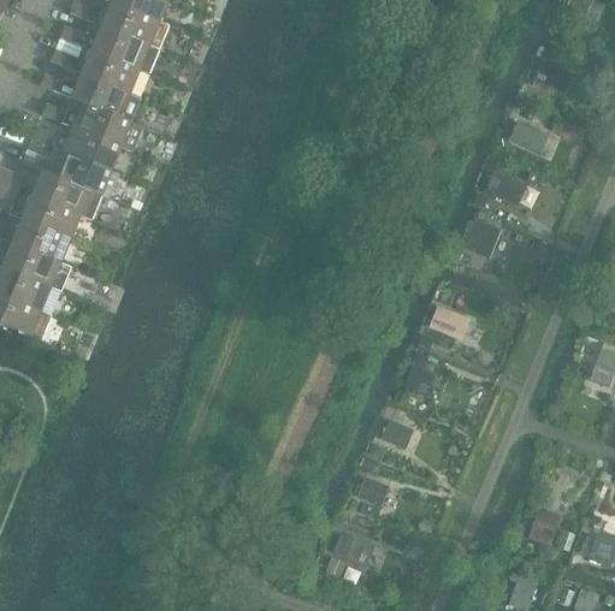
[(111,0),(110,0),(107,9),(93,3),(87,5),(74,0),(70,11),(69,10),(67,11),(100,24),(158,48),(169,22),(160,18),(159,21),(111,0)]
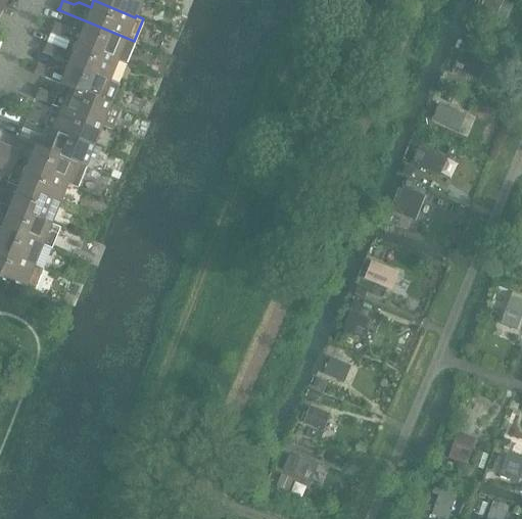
[(93,0),(94,0),(135,17),(136,15),(142,0),(93,0)]
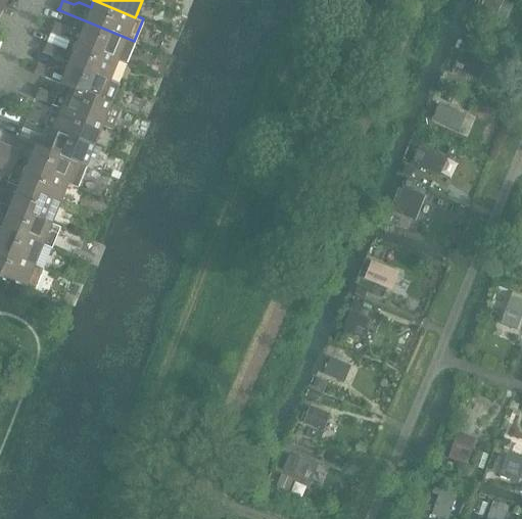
[(483,0),(481,4),(507,16),(514,0),(483,0)]
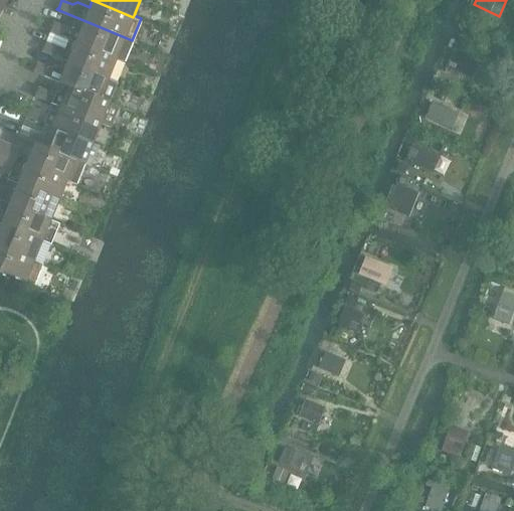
[(48,29),(60,34),(64,24),(53,20),(50,29),(48,28),(48,29)]
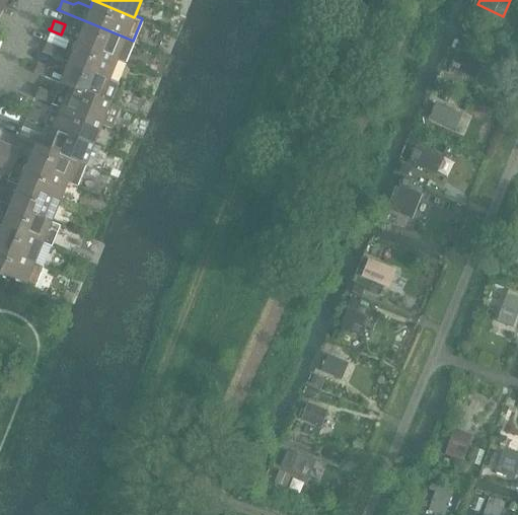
[(76,41),(117,58),(118,56),(125,59),(133,41),(84,20),(82,26),(77,25),(72,27),(68,37),(76,40),(76,41)]
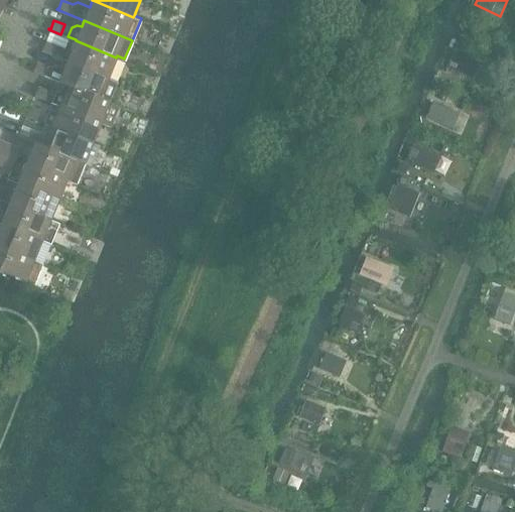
[(41,49),(41,50),(52,54),(56,44),(45,40),(41,49)]
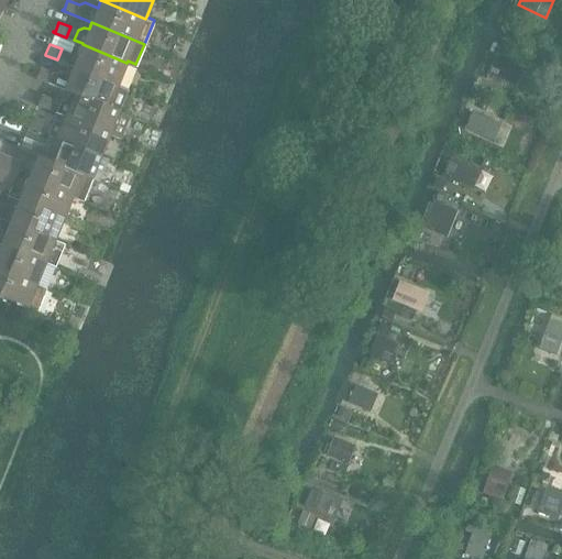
[(127,63),(83,44),(74,66),(118,85),(118,84),(127,63)]
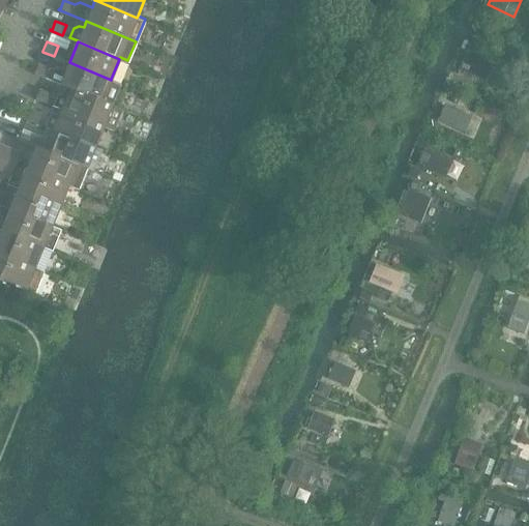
[(486,89),(498,61),(467,48),(454,76),(486,89)]
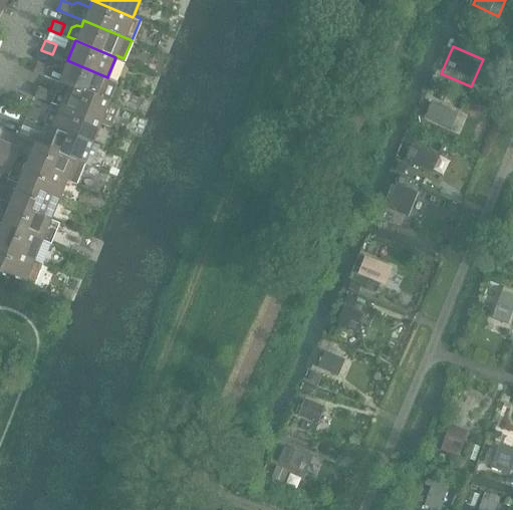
[(32,70),(44,74),(48,65),(37,60),(33,69),(32,69),(32,70)]
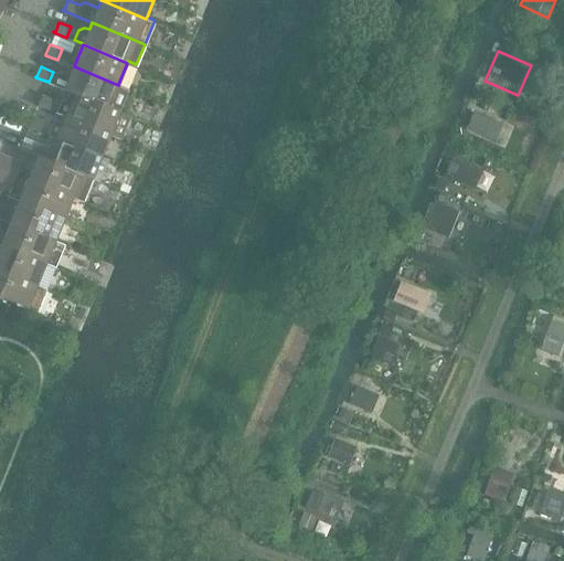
[(75,93),(75,94),(109,106),(120,110),(129,88),(118,84),(118,85),(74,66),(64,90),(75,93)]
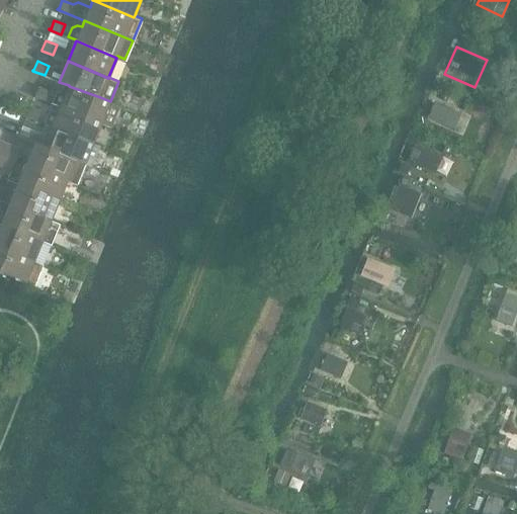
[(33,95),(46,99),(50,90),(38,85),(34,94),(33,94),(33,95)]
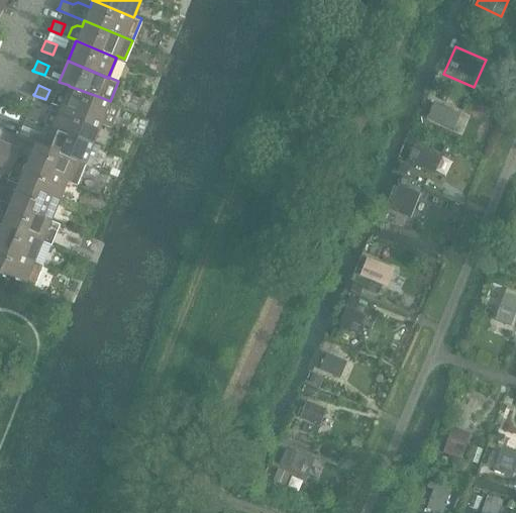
[(100,97),(69,86),(66,92),(64,91),(58,93),(55,102),(61,105),(101,122),(101,121),(111,125),(119,105),(110,101),(100,97)]
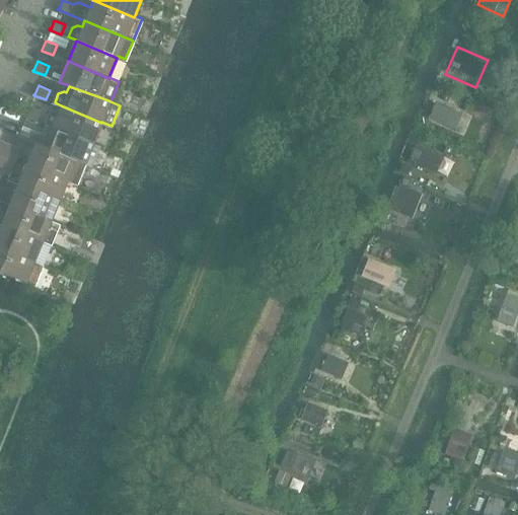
[(437,97),(429,114),(454,127),(463,109),(437,97)]
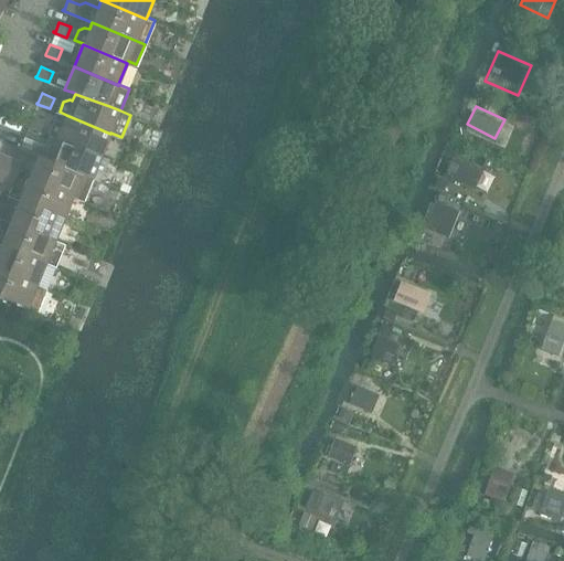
[(25,125),(40,130),(44,120),(33,115),(28,125),(27,124),(25,125)]
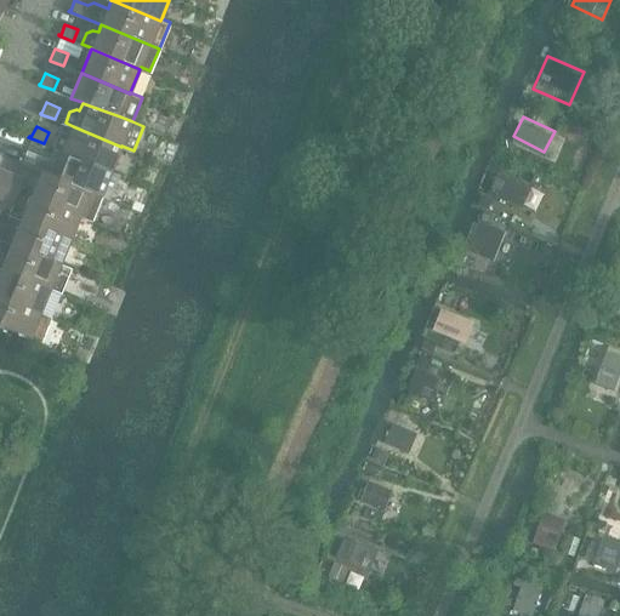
[(62,150),(112,171),(121,147),(73,126),(69,133),(60,130),(52,146),(63,150),(62,150)]
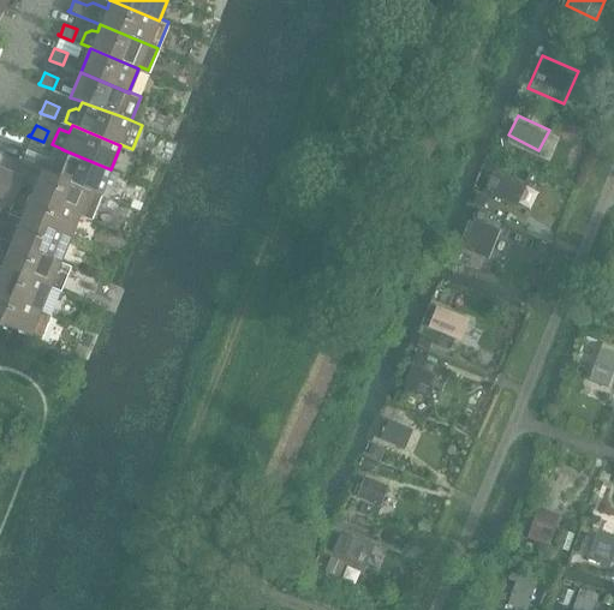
[(19,160),(34,166),(39,154),(25,149),(22,160),(21,160),(19,160)]
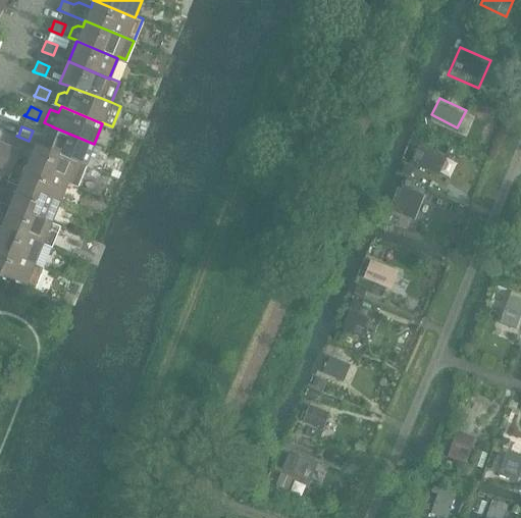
[(52,126),(45,147),(75,161),(86,165),(94,144),(52,126)]
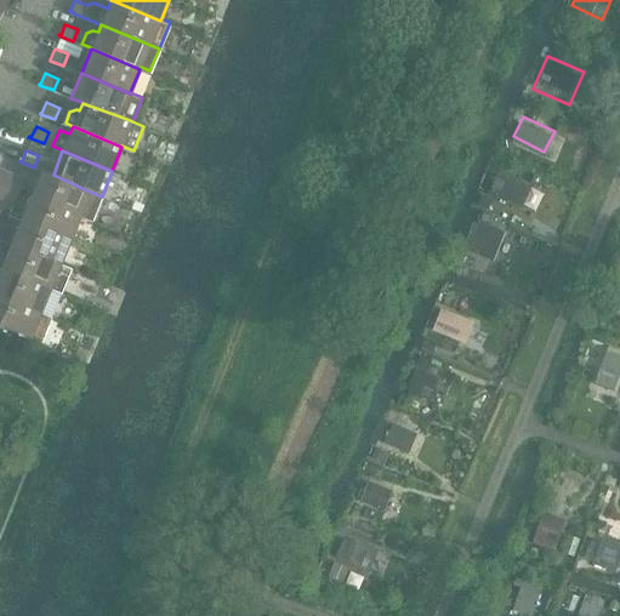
[(0,181),(18,189),(23,176),(0,165),(0,181)]
